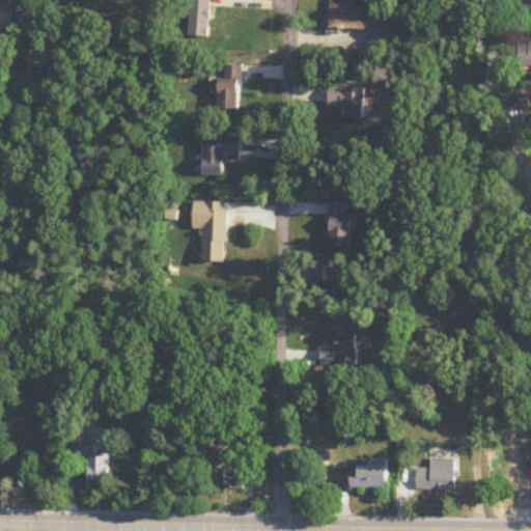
[(17,0),(0,0),(0,7),(12,8),(14,0),(17,0)]
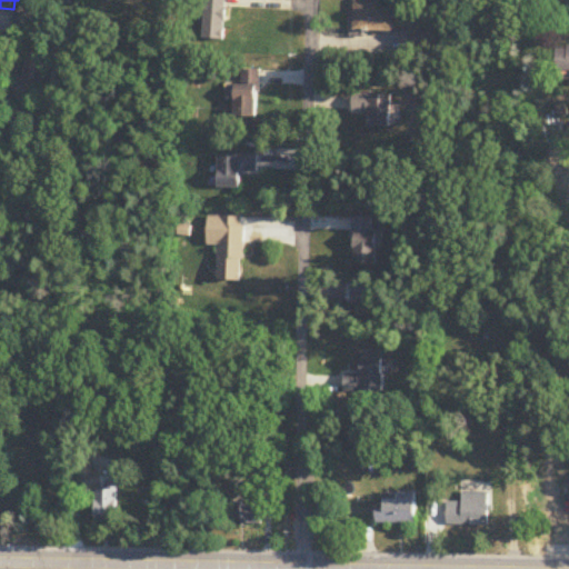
[(225,0),(223,37),(202,36),(203,0),(225,0)]
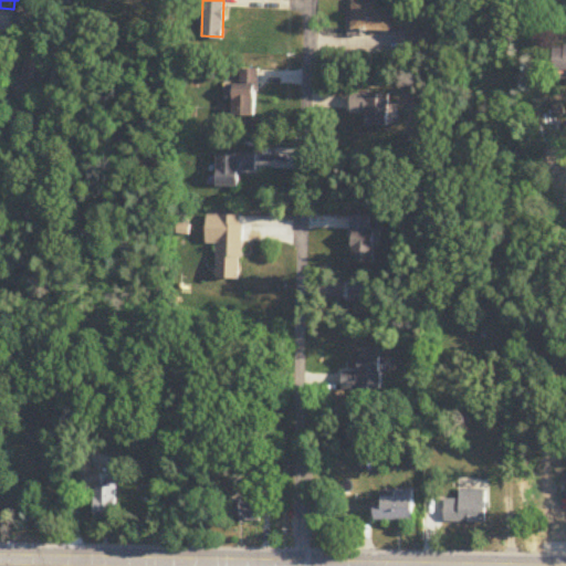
[(350,0),(377,0),(377,3),(395,4),(394,31),(350,30),(350,0)]
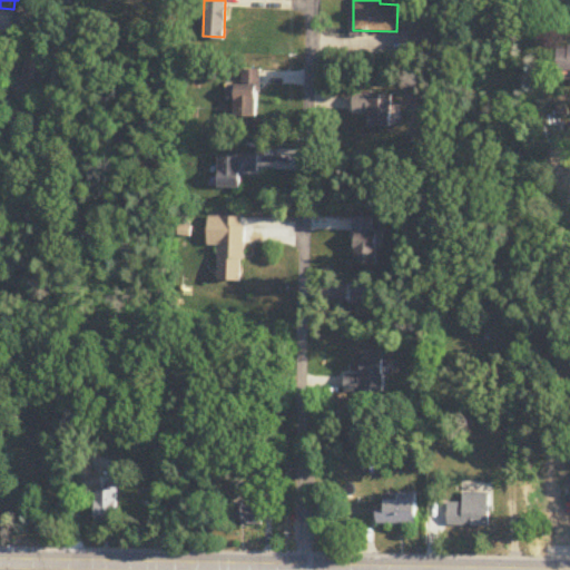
[(569,72),(569,47),(559,47),(559,72),(569,72)]
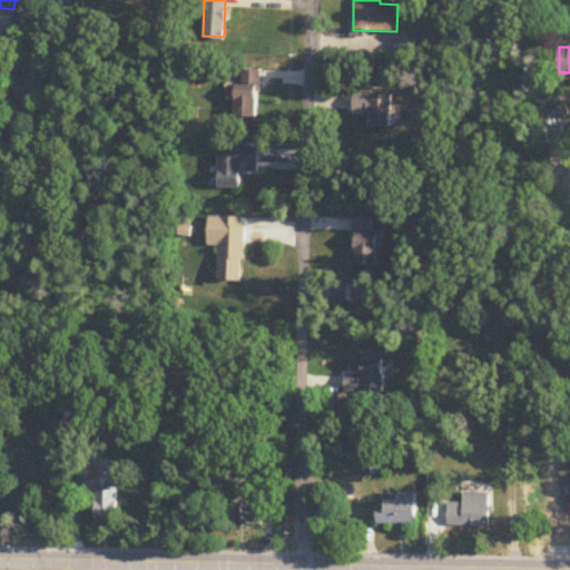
[(259,67),(259,91),(255,91),(255,115),(235,115),(235,82),(241,82),(241,67),(259,67)]
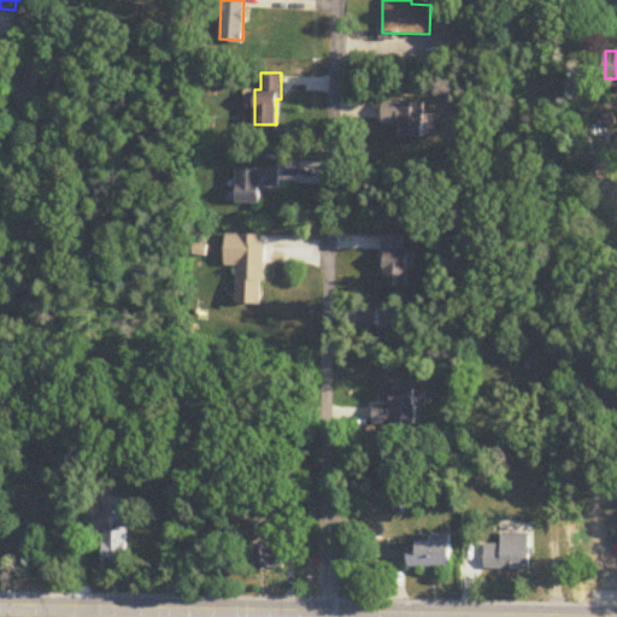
[(381,100),(424,101),(423,137),(401,137),(401,122),(381,121),(381,100)]
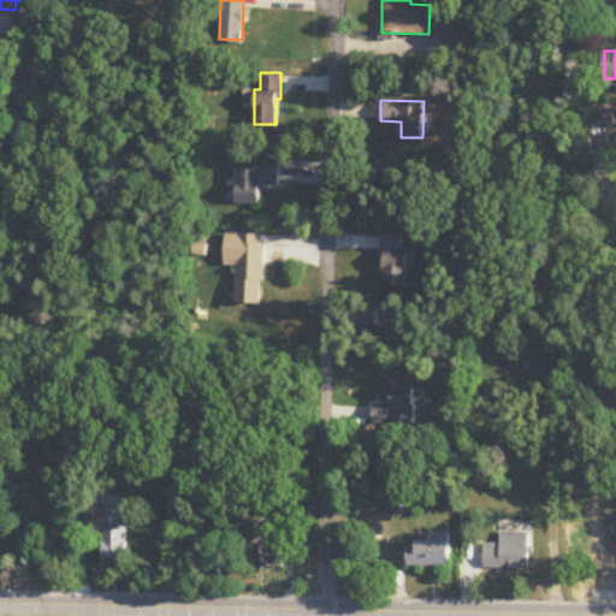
[(280,166),(280,184),(261,184),(261,201),(238,201),(238,166),(280,166)]
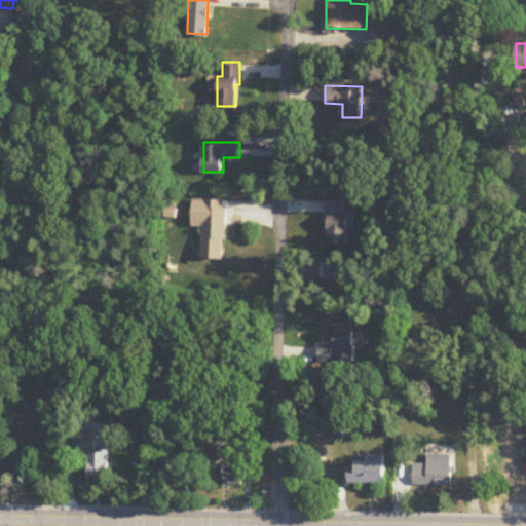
[(324,199),(342,200),(342,212),(348,213),(346,243),(322,242),(324,199)]
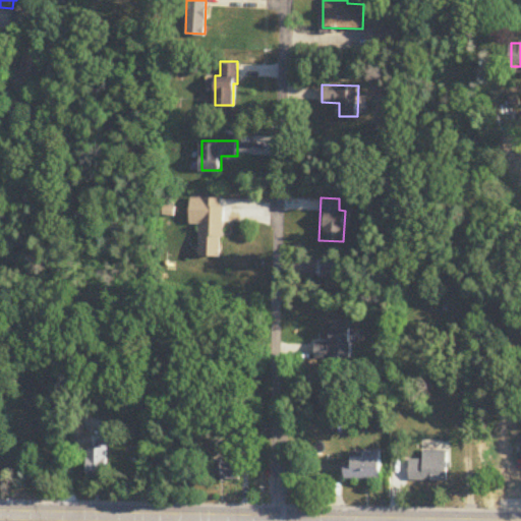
[(225,206),(224,236),(221,236),(221,255),(199,255),(199,219),(205,220),(206,205),(225,206)]
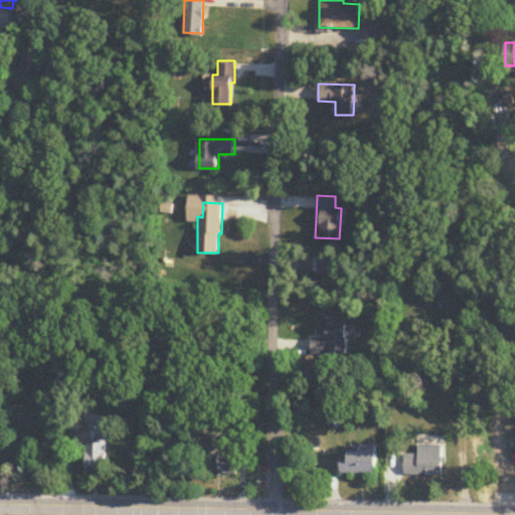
[(327,322),(347,322),(348,352),(313,353),(313,336),(327,335),(327,322)]
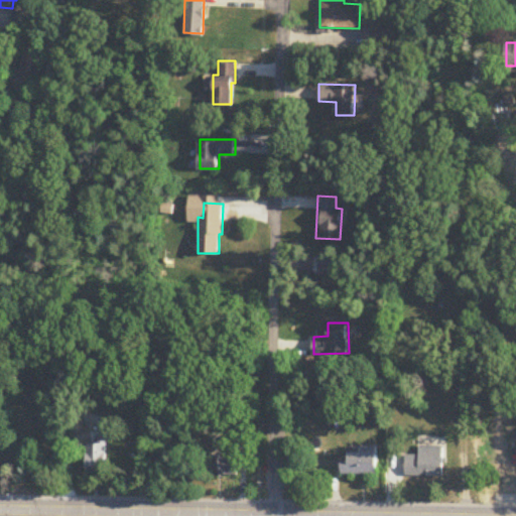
[(87,474),(107,474),(107,442),(87,442),(87,474)]
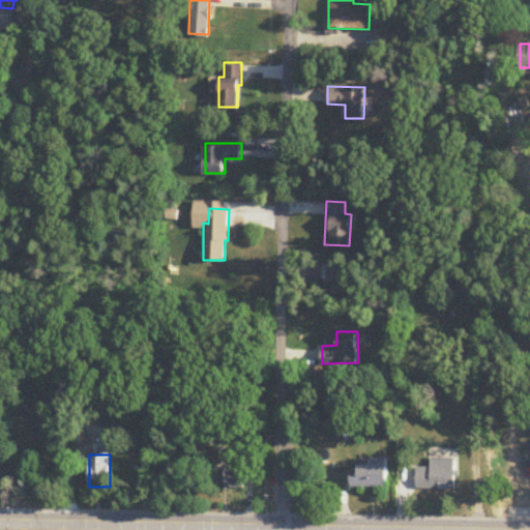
[(457,459),(433,459),(433,468),(418,468),(418,490),(457,490),(457,459)]
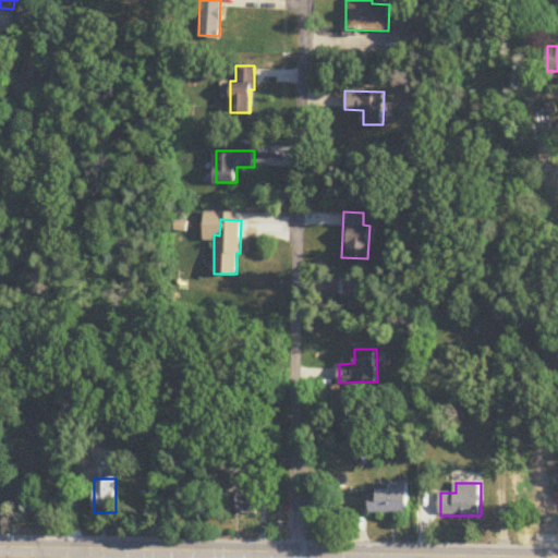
[(409,512),(409,489),(377,489),(377,512),(409,512)]
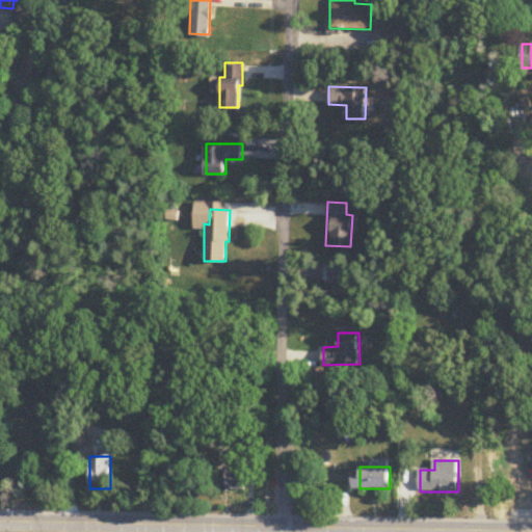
[(246,471),(219,471),(219,490),(246,490),(246,471)]
